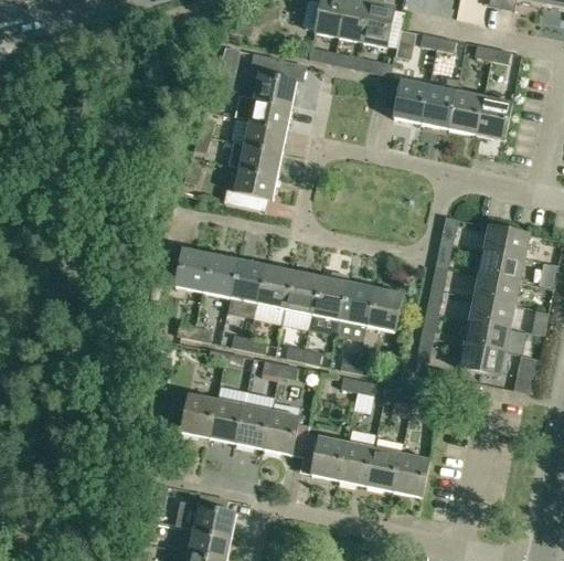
[(339,35),(346,0),(319,0),(314,30),(339,35)]
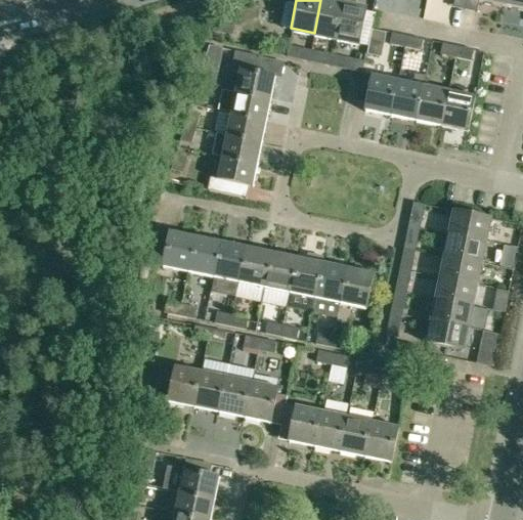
[(343,0),(320,0),(314,33),(336,37),(343,0)]
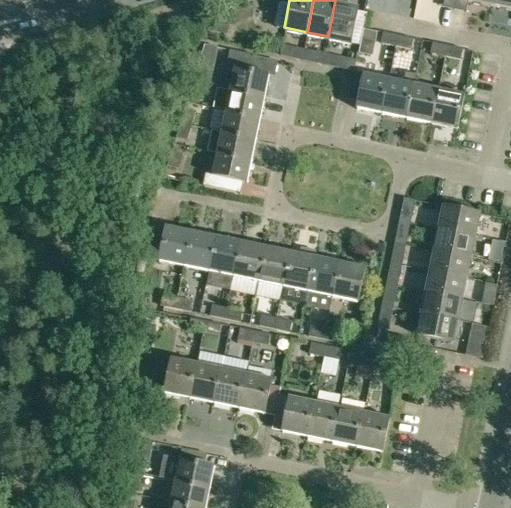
[(358,5),(335,0),(328,36),(350,41),(358,5)]
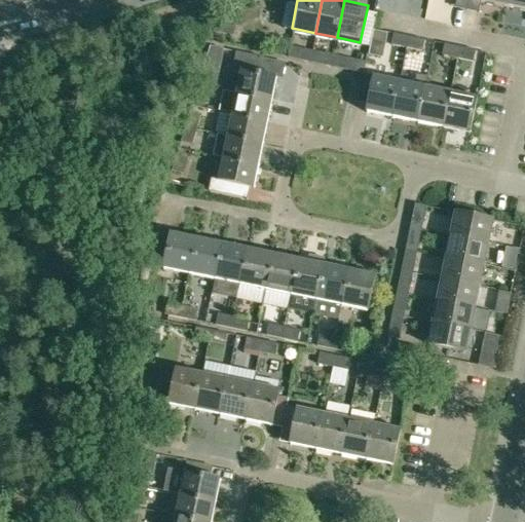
[(235,14),(215,12),(213,28),(233,31),(235,14)]
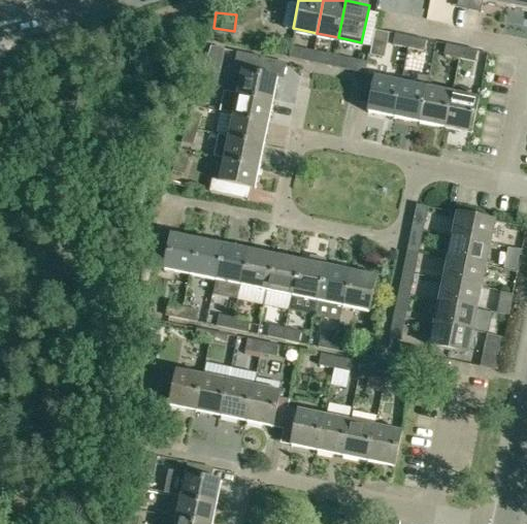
[(407,44),(409,33),(394,30),(392,41),(407,44)]
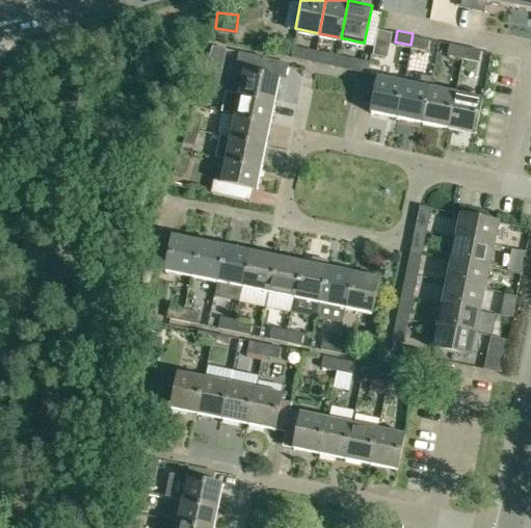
[(428,36),(413,33),(410,45),(426,48),(428,36)]
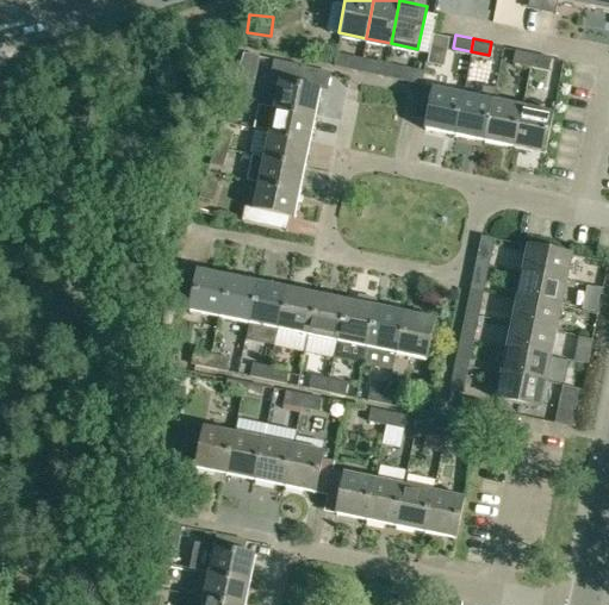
[(533,50),(515,47),(511,60),(529,63),(533,50)]
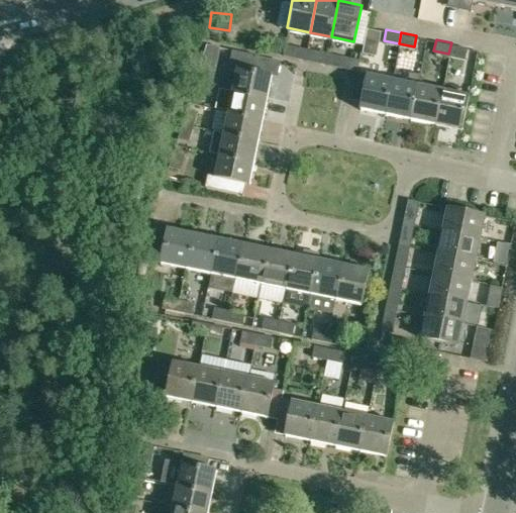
[(282,53),(297,56),(300,44),(285,41),(282,53)]
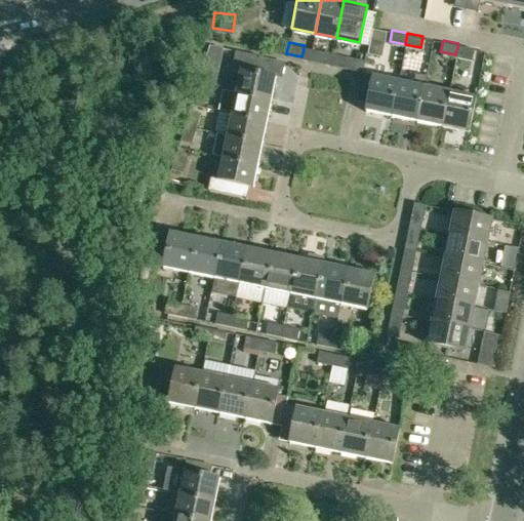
[(474,46),(458,43),(455,54),(471,57),(474,46)]
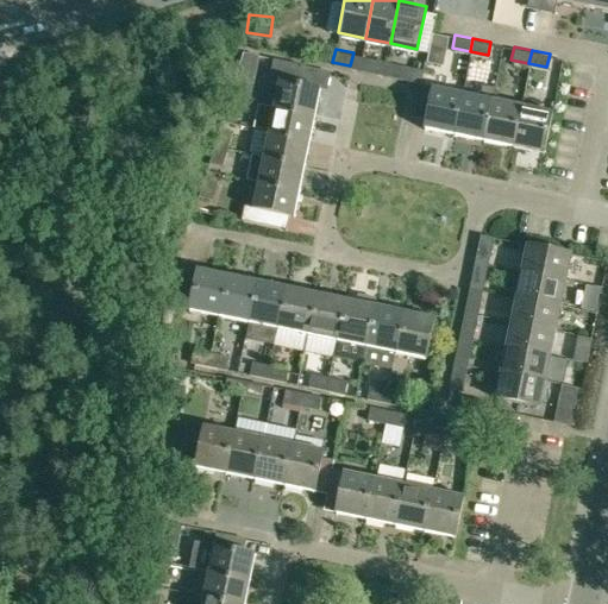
[(362,55),(359,68),(377,71),(380,58),(362,55)]
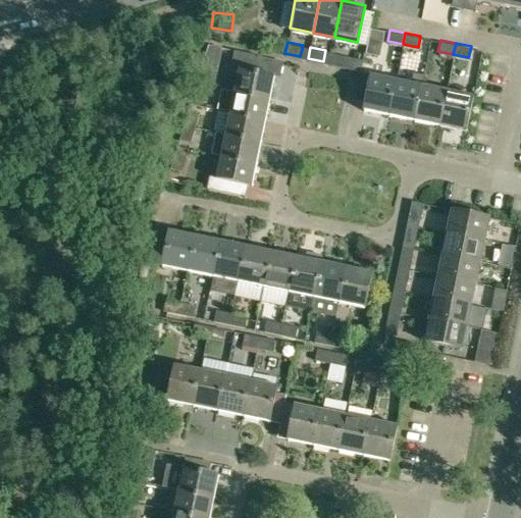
[(345,65),(347,54),(331,51),(329,62),(345,65)]
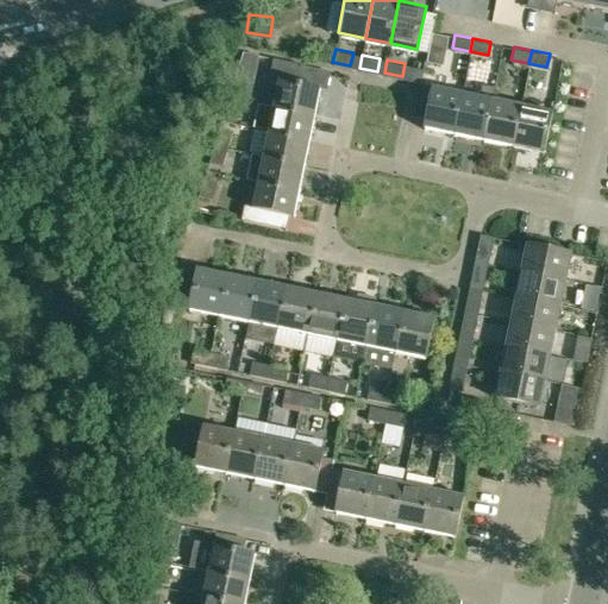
[(234,75),(230,93),(242,96),(248,79),(234,75)]
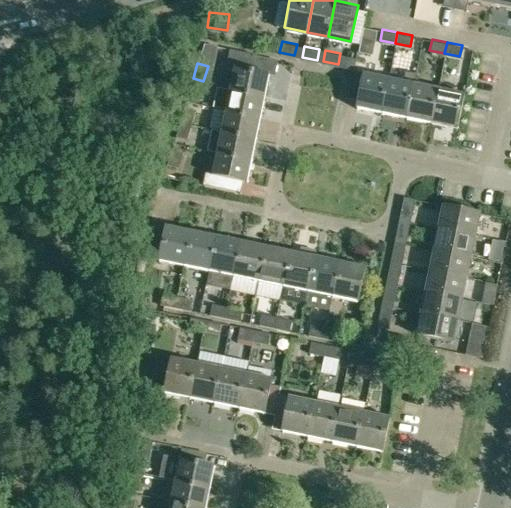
[(229,86),(264,94),(269,71),(233,64),(229,86)]
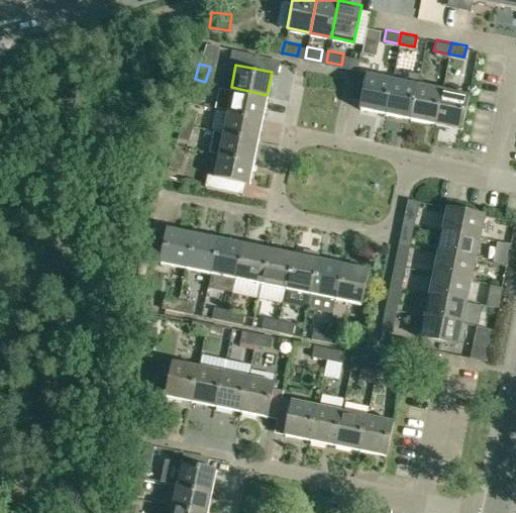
[(406,79),(392,76),(385,111),(410,116),(417,81),(419,71),(408,69),(406,79)]
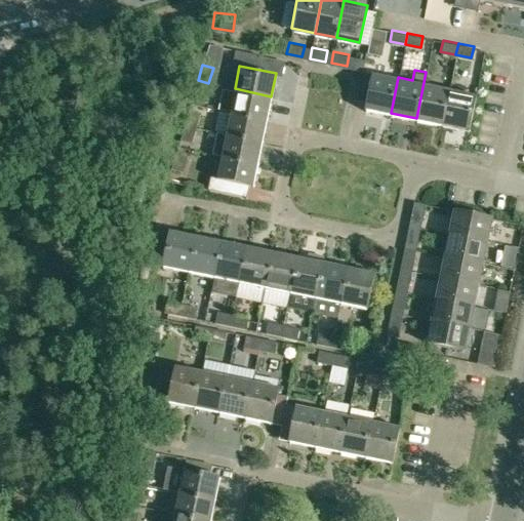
[(372,72),(366,101),(364,108),(391,113),(398,77),(372,72)]
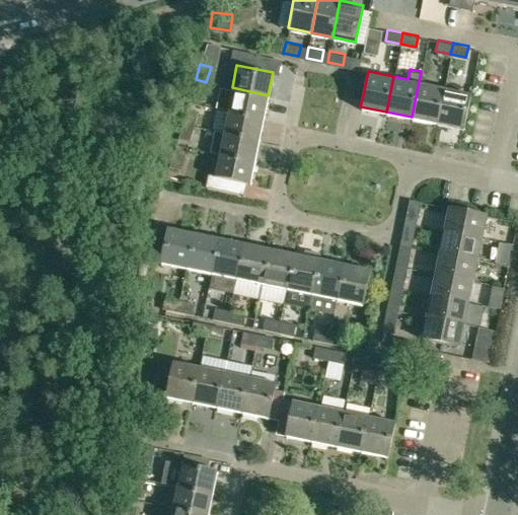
[(206,82),(196,79),(191,93),(202,97),(206,82)]
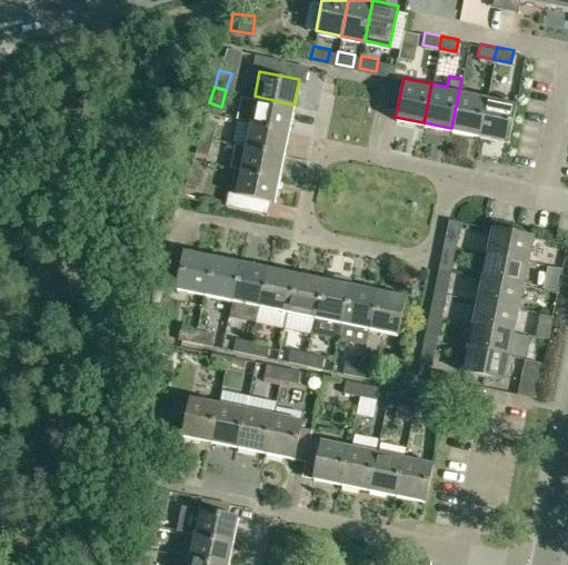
[(459,89),(451,128),(479,134),(487,95),(459,89)]
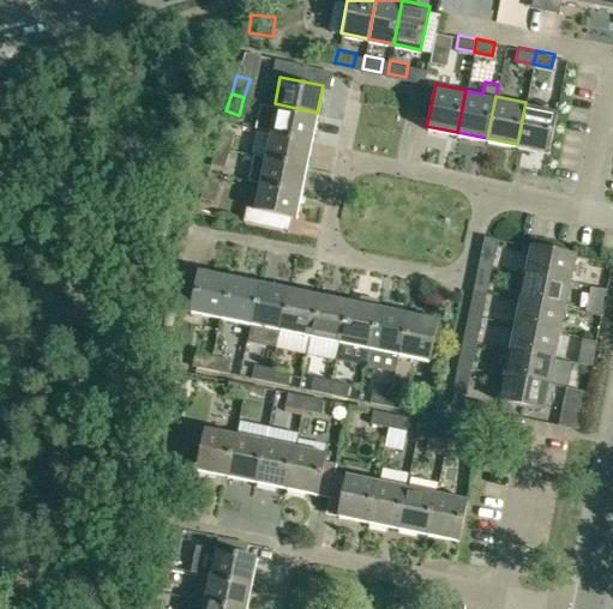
[(557,109),(526,102),(517,144),(547,151),(557,109)]
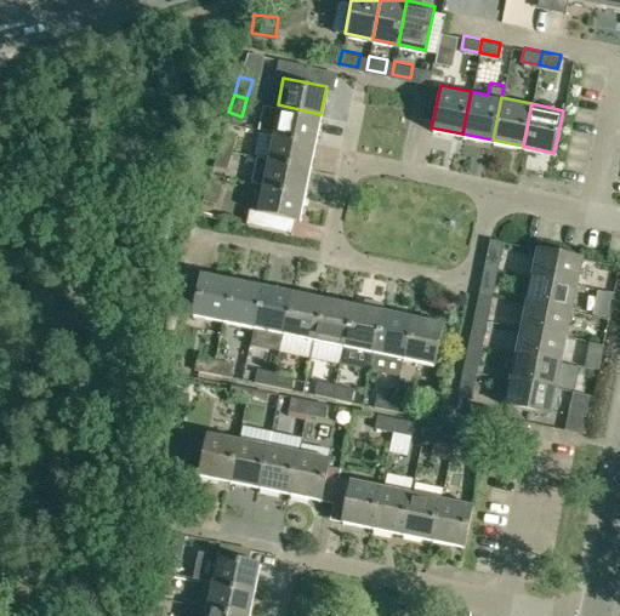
[(278,104),(272,131),(316,140),(320,114),(278,104)]
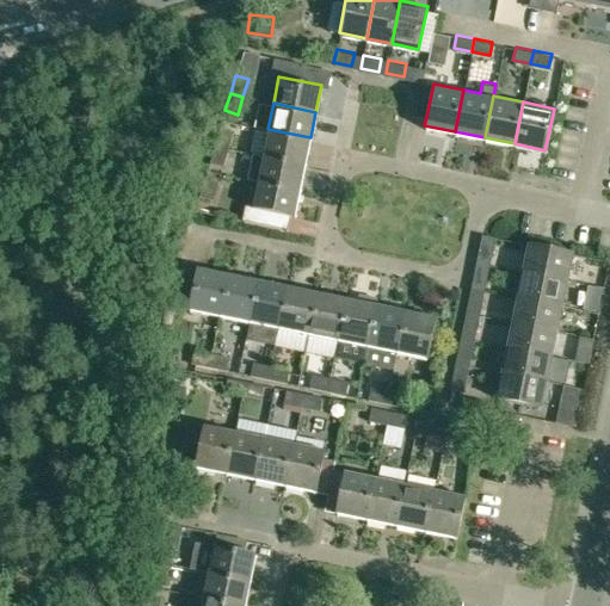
[(215,142),(227,147),(233,129),(220,125),(215,142)]
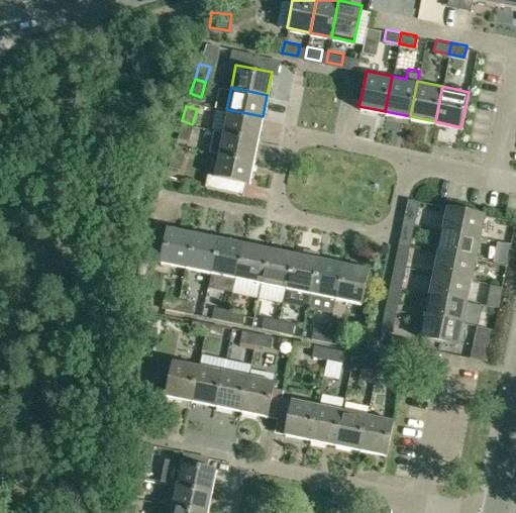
[(258,137),(263,116),(226,109),(222,130),(258,137)]
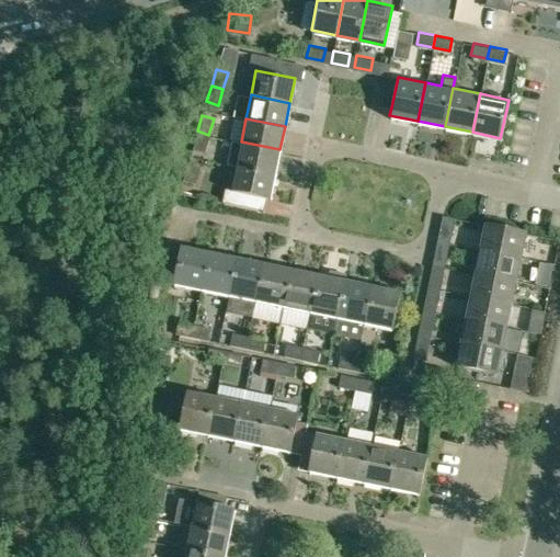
[(208,135),(197,131),(192,147),(204,150),(208,135)]
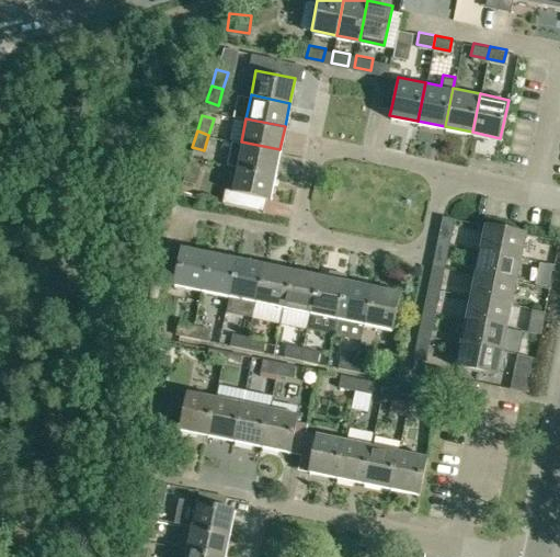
[(226,162),(237,165),(275,172),(280,149),(241,141),(230,139),(226,162)]
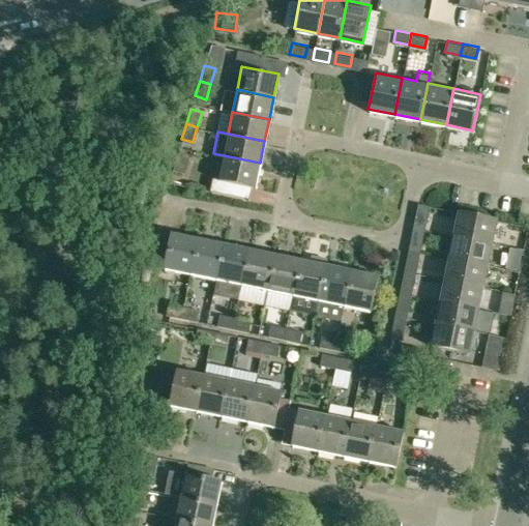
[(188,155),(177,152),(173,168),(183,171),(188,155)]
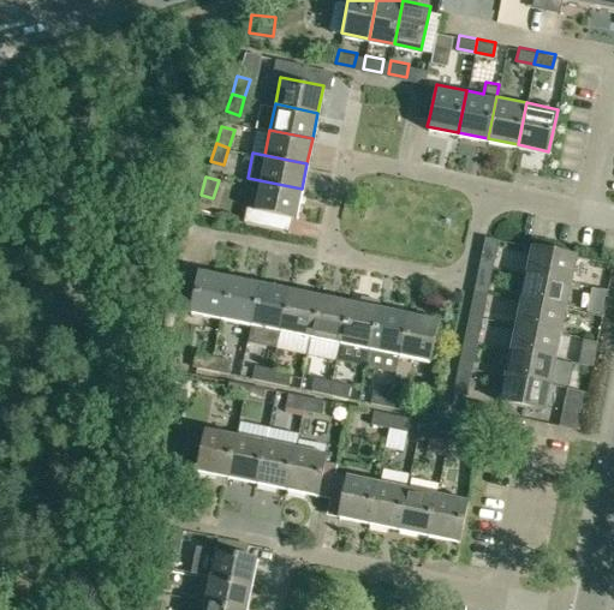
[(296,215),(302,189),(260,180),(254,207),(296,215)]
